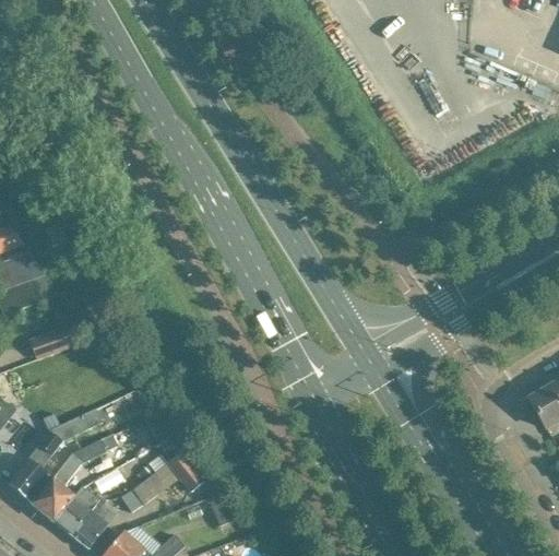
[(0,251),(22,244),(9,225),(0,228),(0,251)]
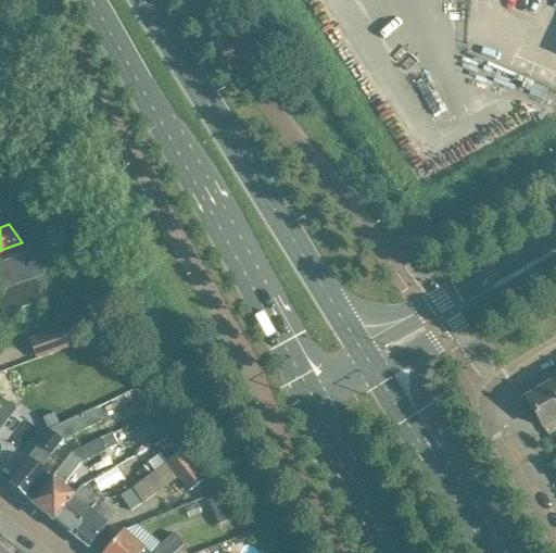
[(45,272),(28,250),(3,259),(12,284),(45,272)]
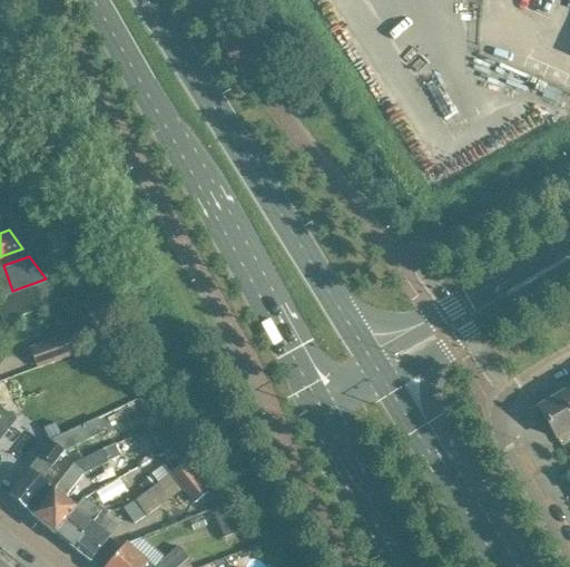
[(0,311),(3,320),(60,300),(46,279),(12,291),(0,295),(0,311)]
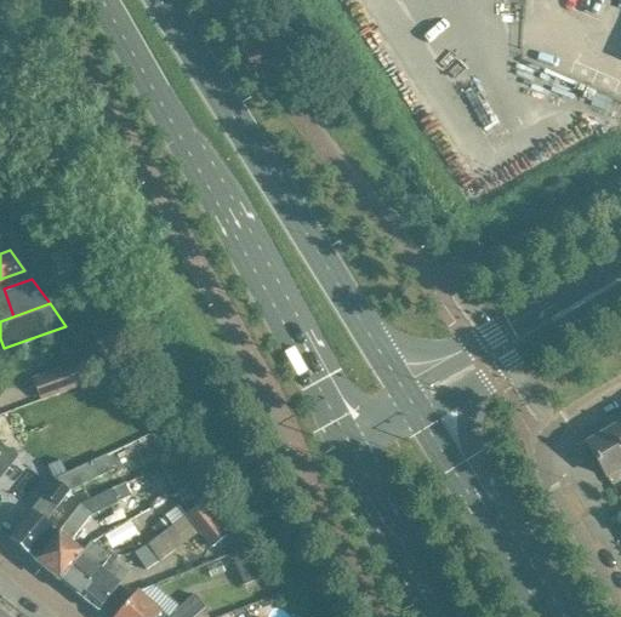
[(46,369),(87,355),(83,340),(41,353),(46,369)]
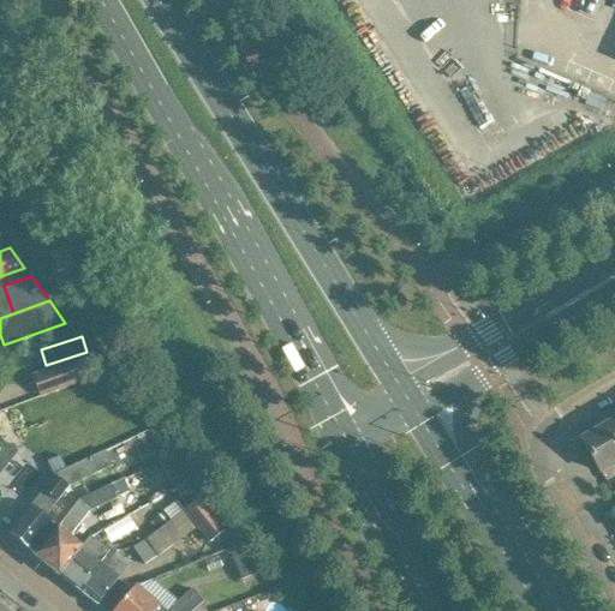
[(84,377),(76,357),(34,372),(41,393),(84,377)]
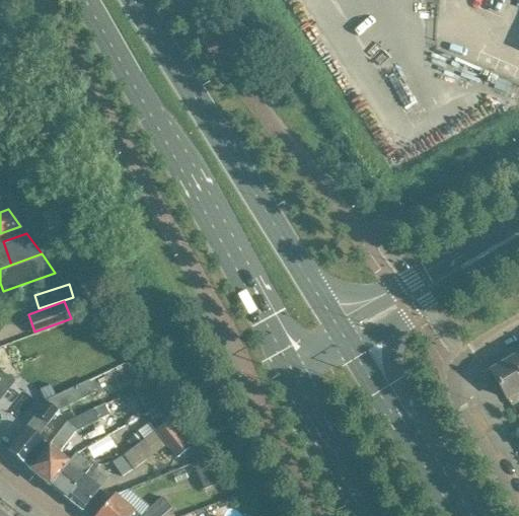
[(518,351),(509,357),(518,373),(518,351)]
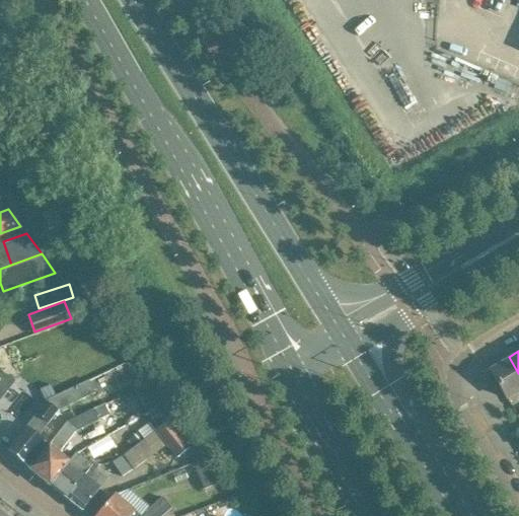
[(518,388),(518,373),(509,357),(490,369),(506,396),(518,388)]
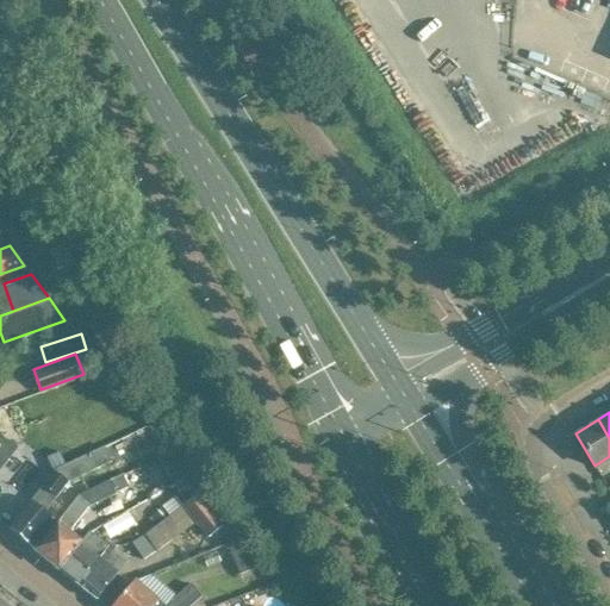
[(30,544),(53,516),(44,510),(68,480),(111,458),(104,444),(57,466),(8,528),(30,544)]
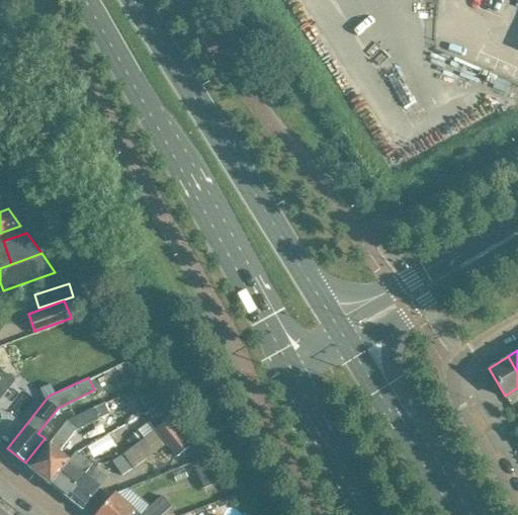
[(159,402),(147,381),(134,389),(147,409),(159,402)]
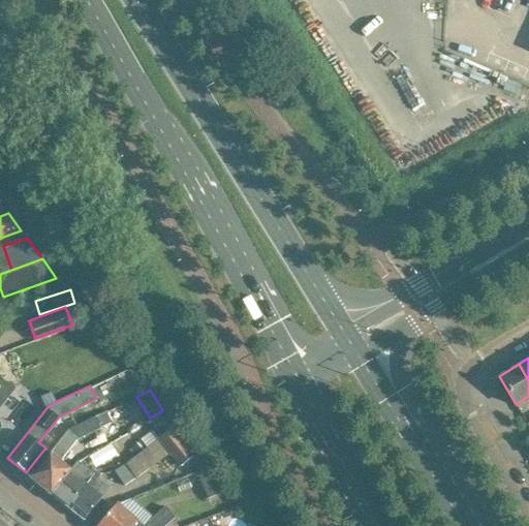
[(172,426),(162,410),(150,418),(161,434),(172,426)]
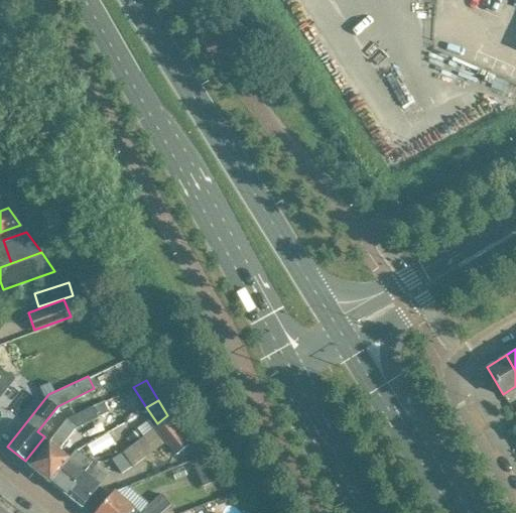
[(75,427),(98,415),(92,405),(65,418),(29,465),(49,480),(68,456),(58,447),(75,427)]
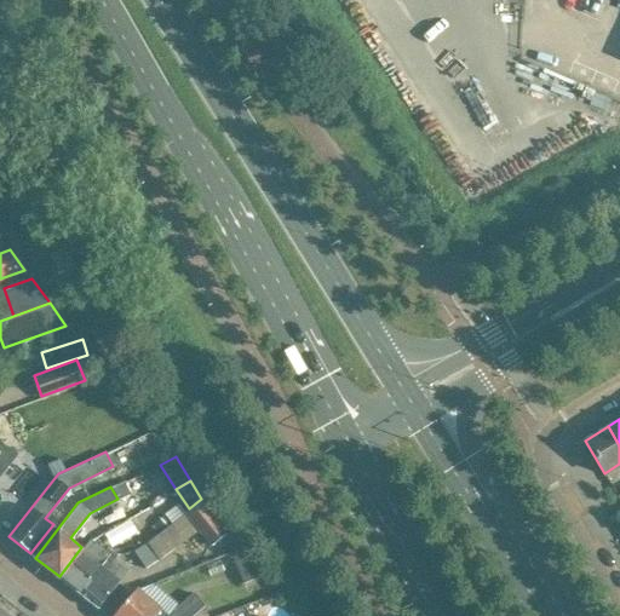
[(228,530),(201,499),(189,508),(199,529),(211,543),(228,530)]
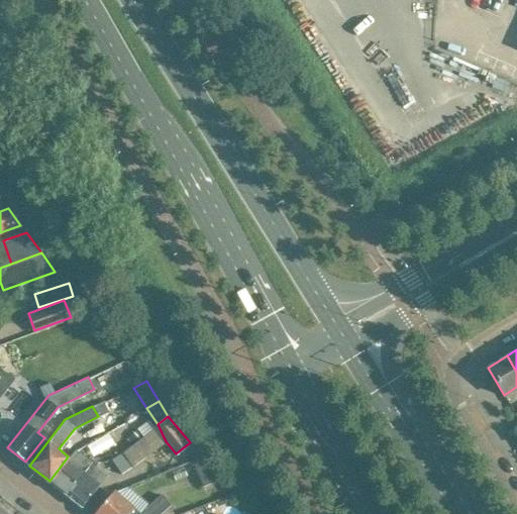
[(66,494),(95,457),(90,454),(88,457),(76,448),(69,456),(68,456),(49,481),(66,494)]
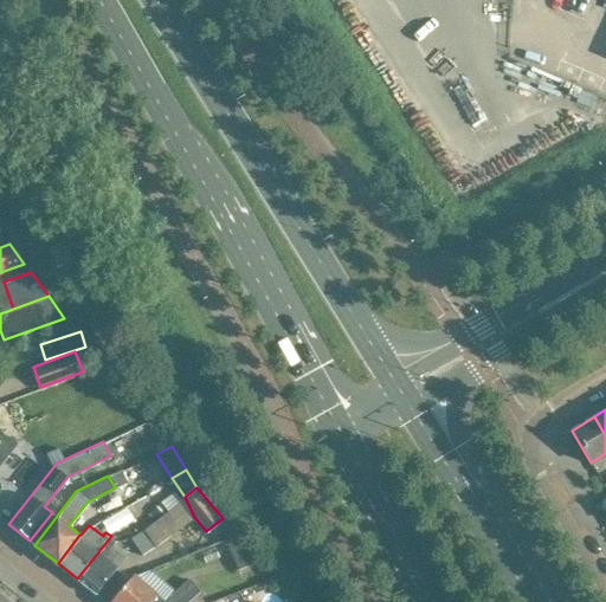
[(155,544),(143,529),(143,528),(131,536),(142,552),(155,544)]
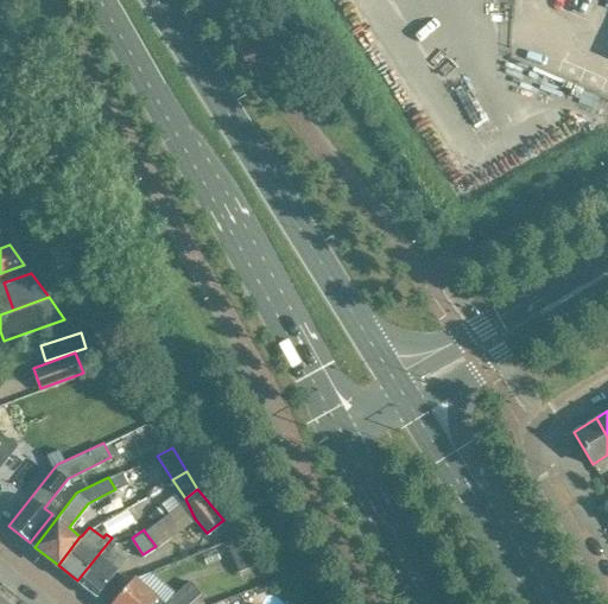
[(259,561),(235,535),(226,539),(239,570),(259,561)]
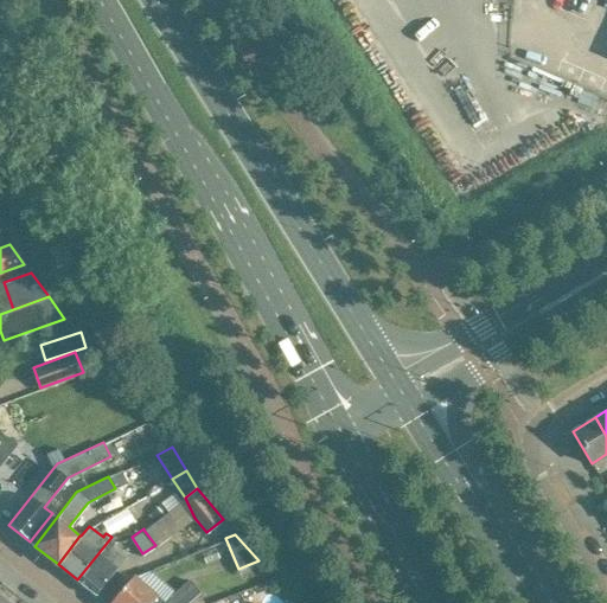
[(96,595),(127,556),(113,545),(115,540),(112,537),(77,579),(96,595)]
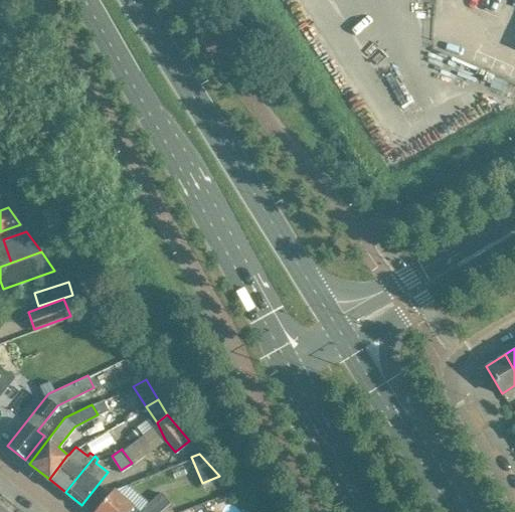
[(139,474),(155,473),(154,458),(138,459),(139,474)]
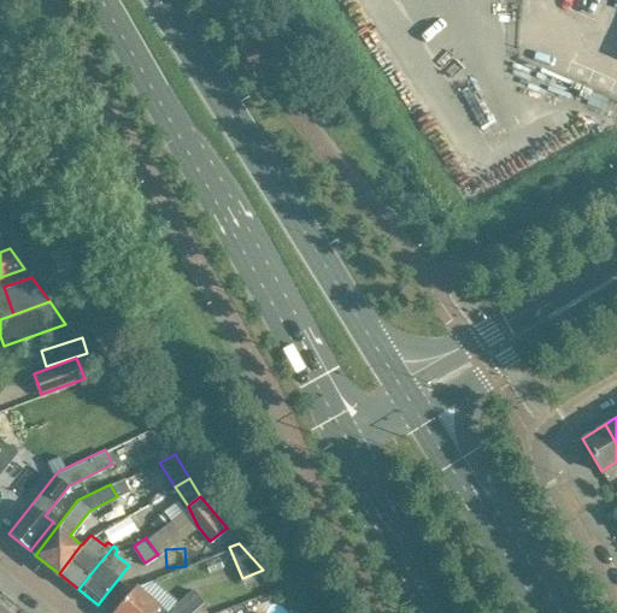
[(142,588),(166,606),(176,593),(152,575),(142,588)]
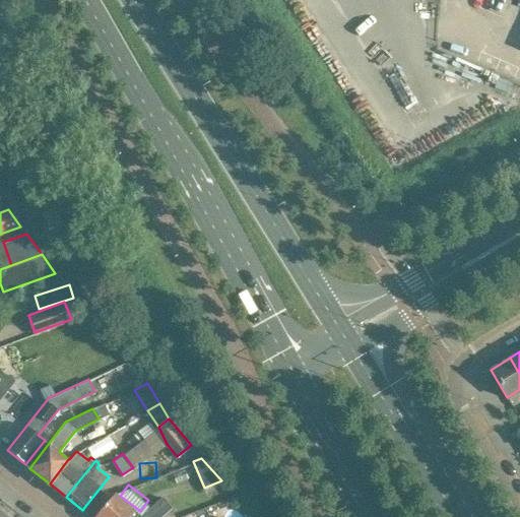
[(135,510),(135,509),(116,493),(94,516),(134,516),(138,513),(135,510)]
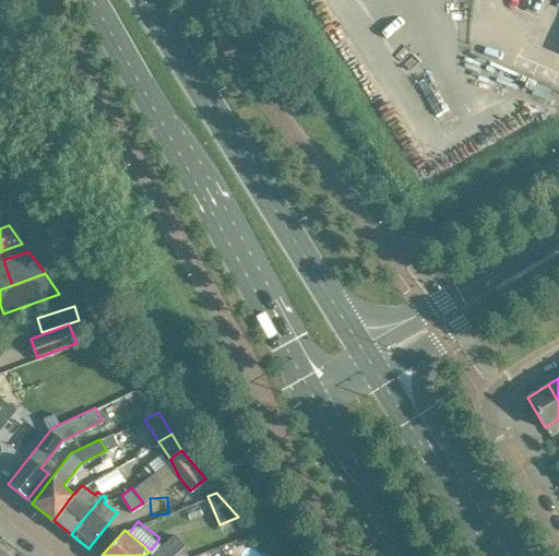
[(188,555),(185,544),(175,533),(157,548),(150,555),(170,555),(171,555),(188,555)]
